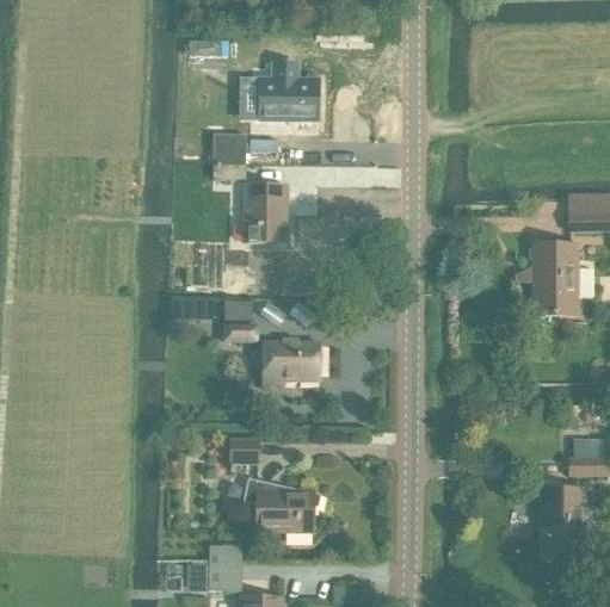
[(318,121),(319,79),(262,79),(260,121),(318,121)]
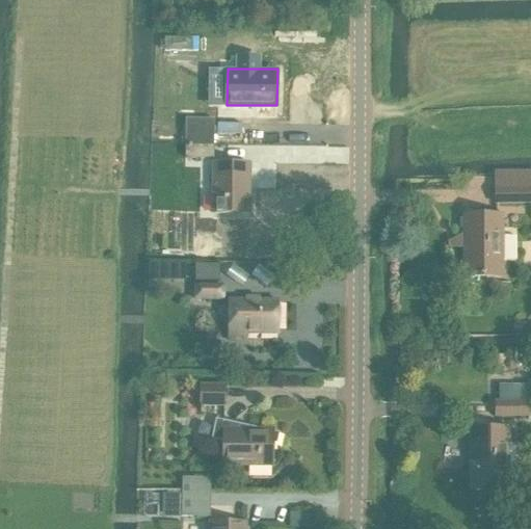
[(214,143),(214,117),(186,117),(186,143),(214,143)]
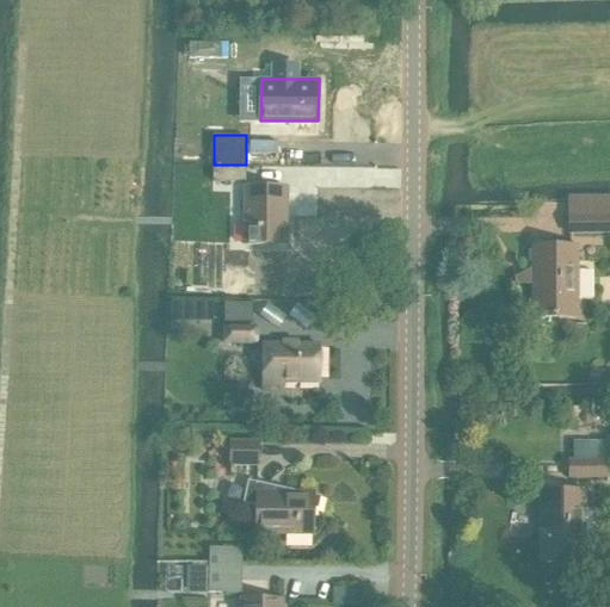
[(246,179),(246,165),(214,165),(213,179),(246,179)]
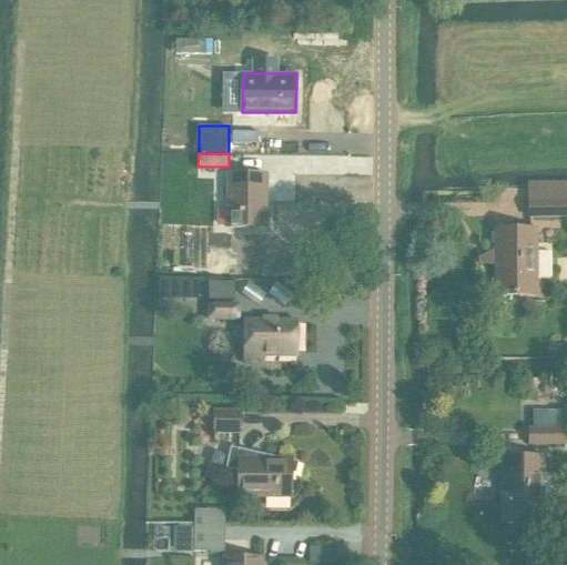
[(266,226),(266,173),(228,172),(228,225),(266,226)]
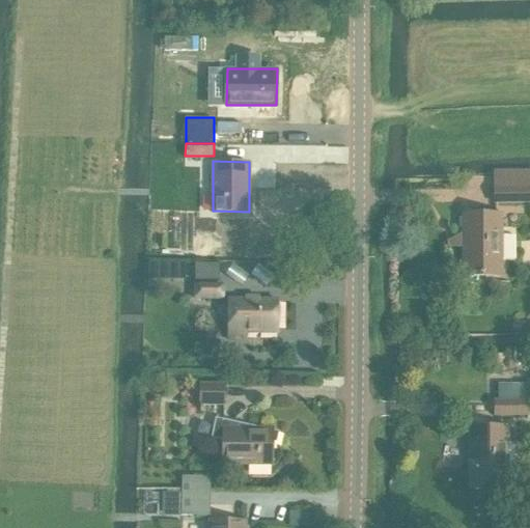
[(495,201),(529,201),(529,187),(495,187),(495,201)]
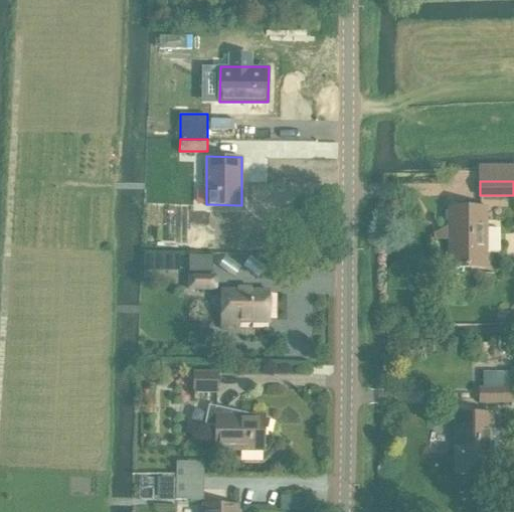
[(487,267),(486,207),(450,207),(450,267),(487,267)]
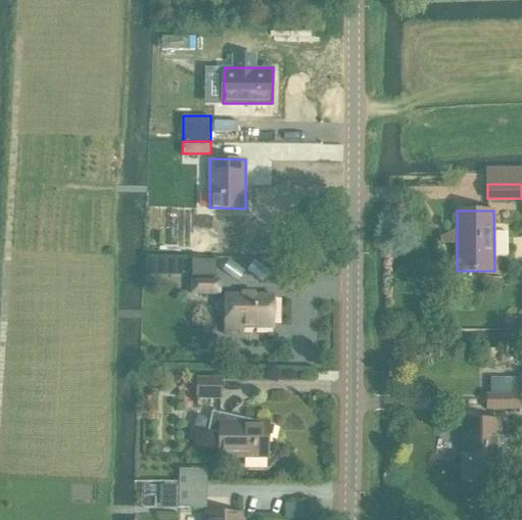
[(191,273),(216,273),(216,257),(191,257),(191,273)]
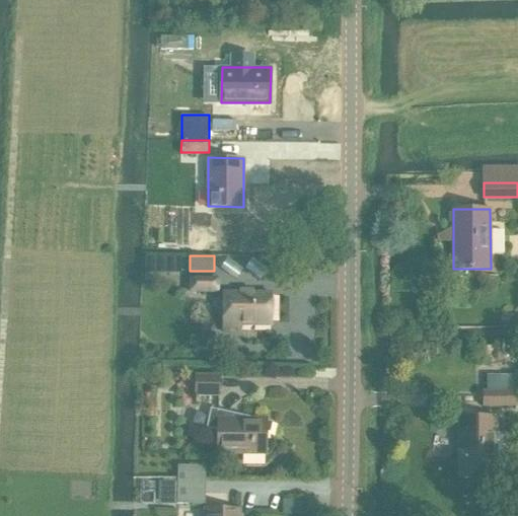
[(218,290),(218,277),(191,277),(191,290),(218,290)]
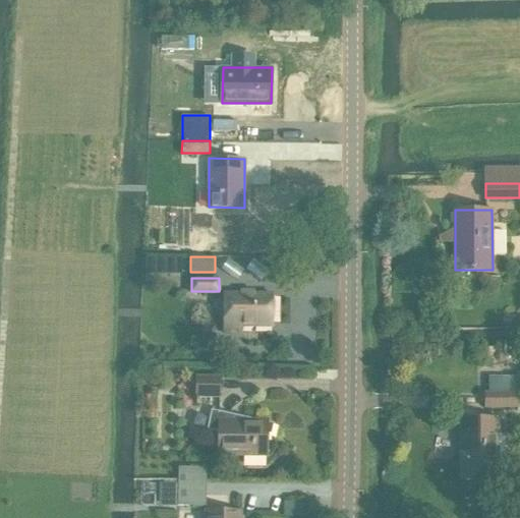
[(273,325),(273,292),(224,292),(224,331),(241,331),(242,325),(273,325)]
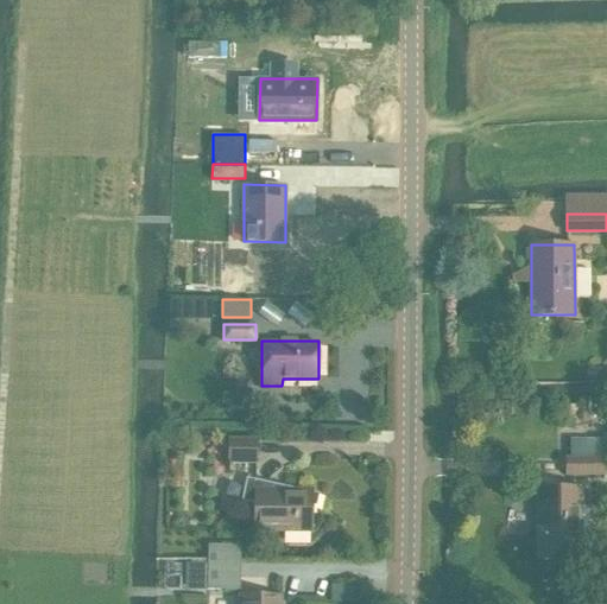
[(258,462),(258,452),(258,438),(229,438),(229,462),(229,468),(233,468),(233,462),(258,462)]
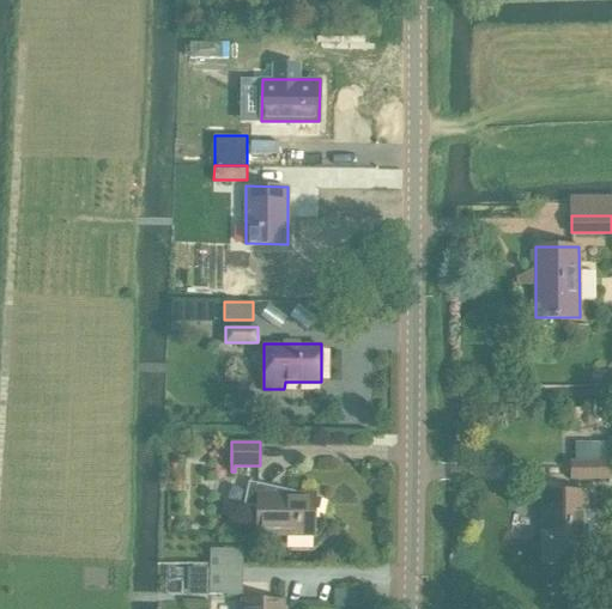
[(571,477),(611,477),(611,461),(571,461),(571,477)]
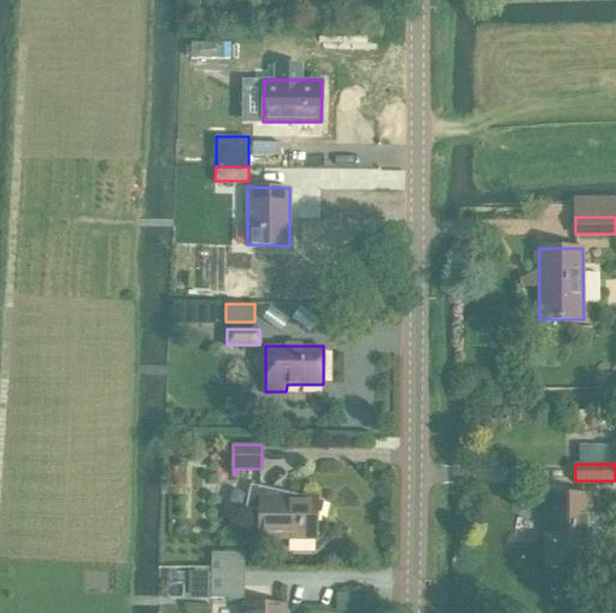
[(252,484),(246,506),(259,510),(259,537),(317,538),(317,514),(321,516),(324,500),(317,499),(317,495),(298,495),(252,484)]
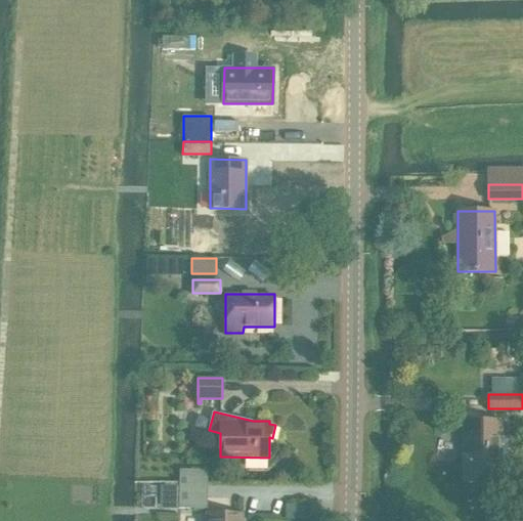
[(464,481),(502,481),(502,421),(464,421),(464,481)]
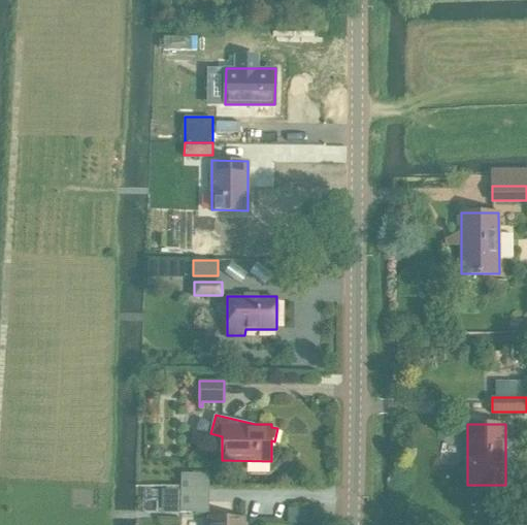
[(209,486),(209,472),(182,472),(180,485),(209,486)]
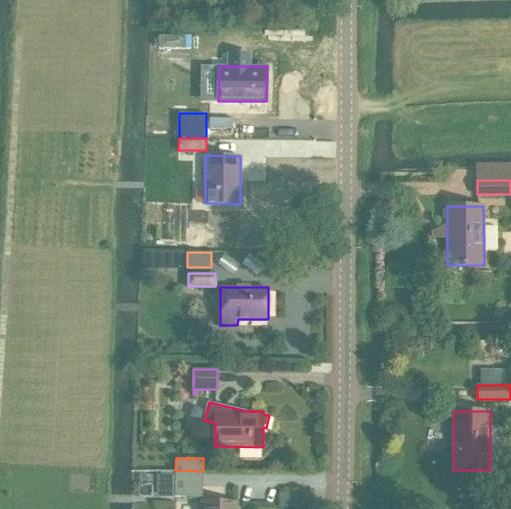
[(203,496),(203,471),(175,470),(175,495),(203,496)]
